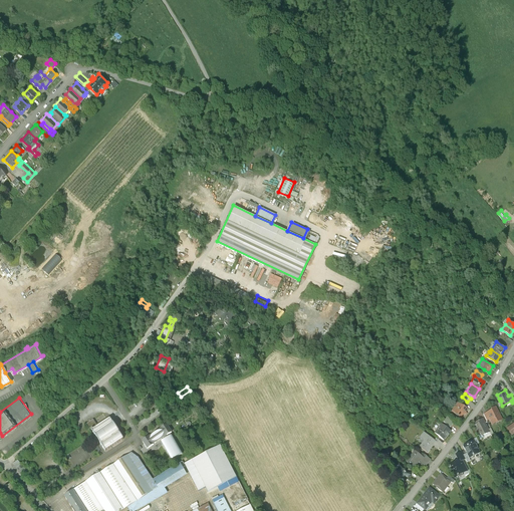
[(464,412),(467,407),(457,400),(451,409),(460,415),(463,412),(464,412)]
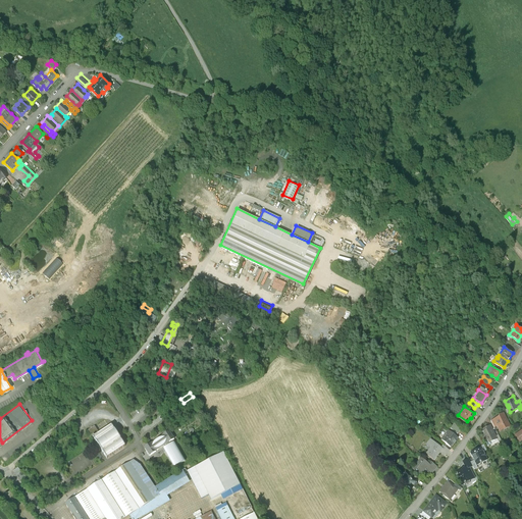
[(500,416),(492,420),(496,426),(499,425),(501,430),(512,425),(505,412),(500,414),(500,416)]
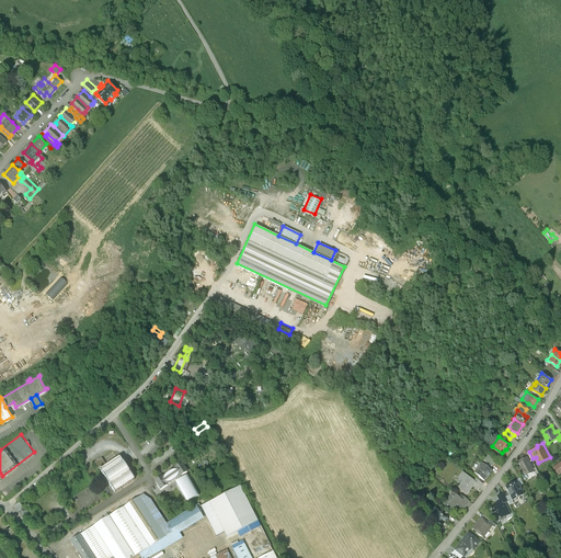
[(483,458),(492,464),(495,458),(488,453),(483,458)]
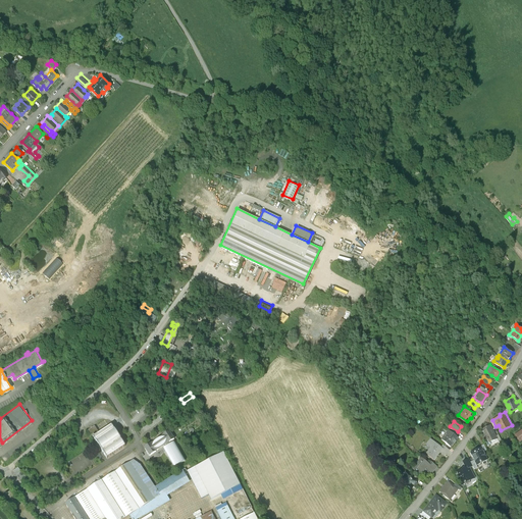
[(93,434),(106,456),(125,444),(112,422),(93,434)]
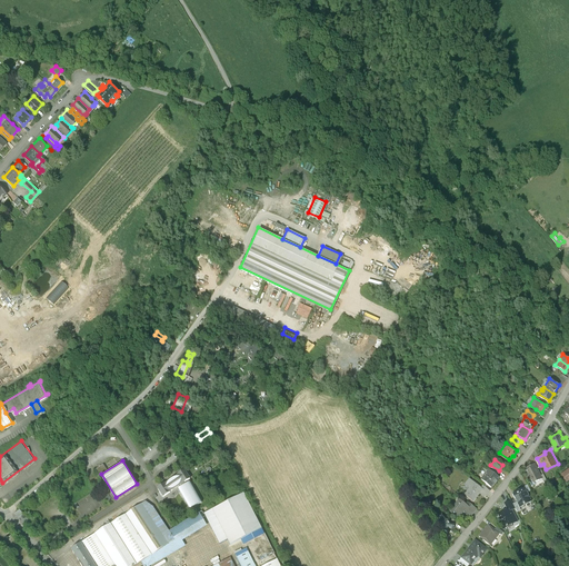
[(529,480),(530,479),(533,485),(536,484),(535,482),(542,477),(543,477),(541,474),(536,463),(523,468),(529,480)]
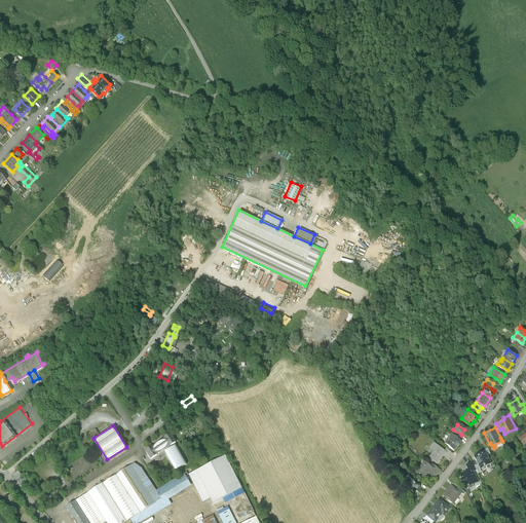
[(152,443),(146,446),(151,454),(164,446),(177,465),(187,459),(176,441),(171,444),(170,442),(176,439),(172,432),(165,435),(159,439),(152,443)]
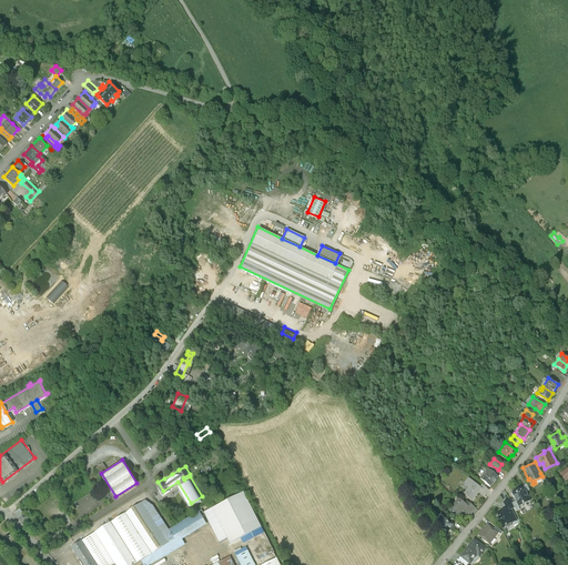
[(498,474),(487,466),(479,476),(490,484),(498,474)]
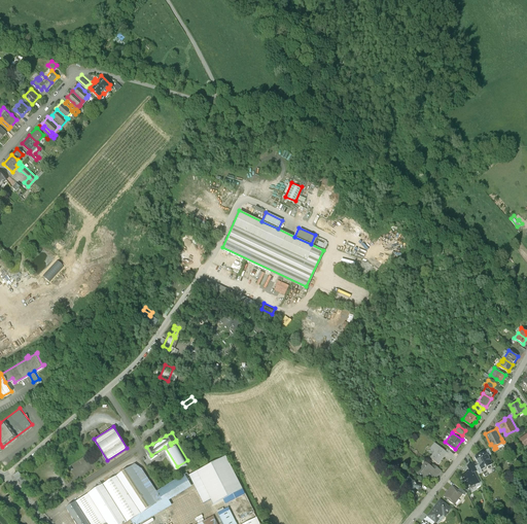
[(445,449),(433,441),(429,447),(434,450),(430,456),(437,461),(444,454),(448,458),(453,451),(447,447),(445,449)]
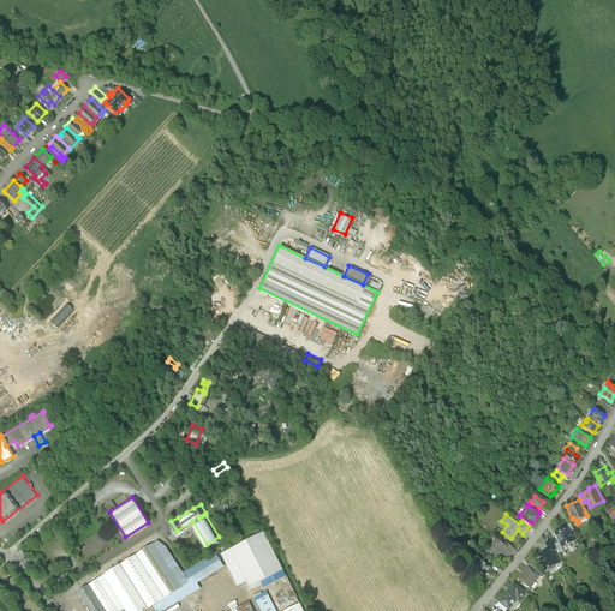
[(555,531),(560,540),(562,546),(575,540),(571,531),(568,525),(555,531)]
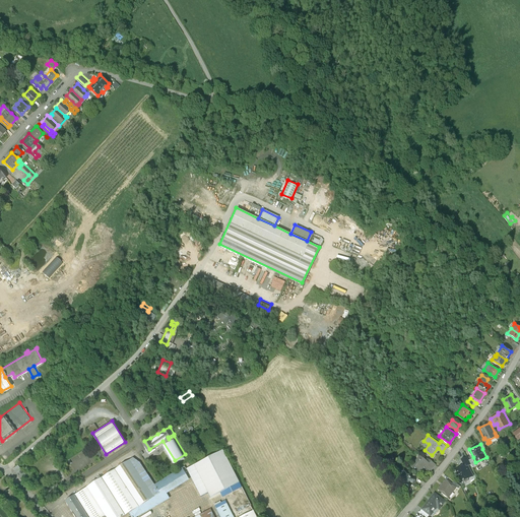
[(223,448),(194,462),(208,491),(210,495),(220,490),(239,479),(223,448)]
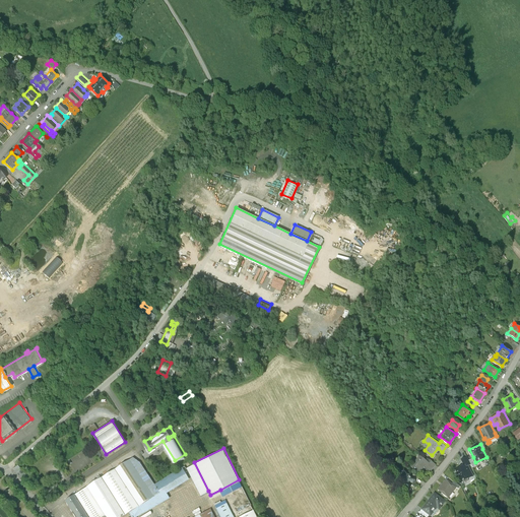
[(427,460),(419,454),(410,465),(413,467),(414,466),(418,470),(424,465),(430,470),(436,462),(429,457),(427,460)]
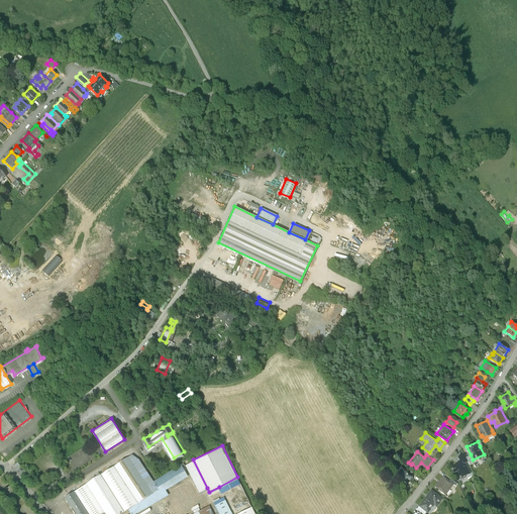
[(132,452),(65,497),(76,513),(117,513),(130,506),(160,488),(154,479),(139,456),(132,452)]
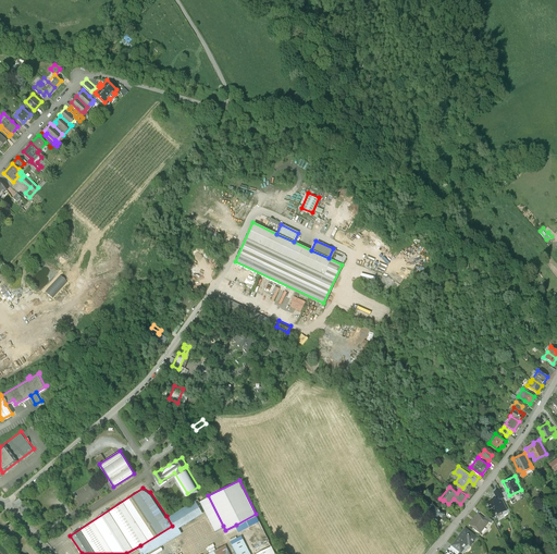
[(494,492),(497,499),(499,497),(499,499),(503,497),(505,496),(503,492),(502,489),(494,492)]
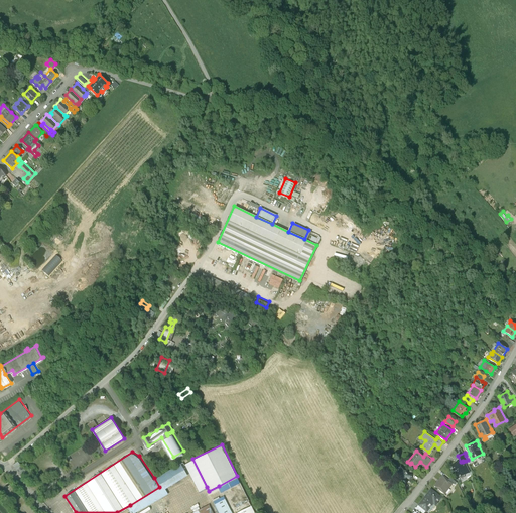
[(200,490),(207,487),(192,459),(184,463),(187,467),(200,490)]
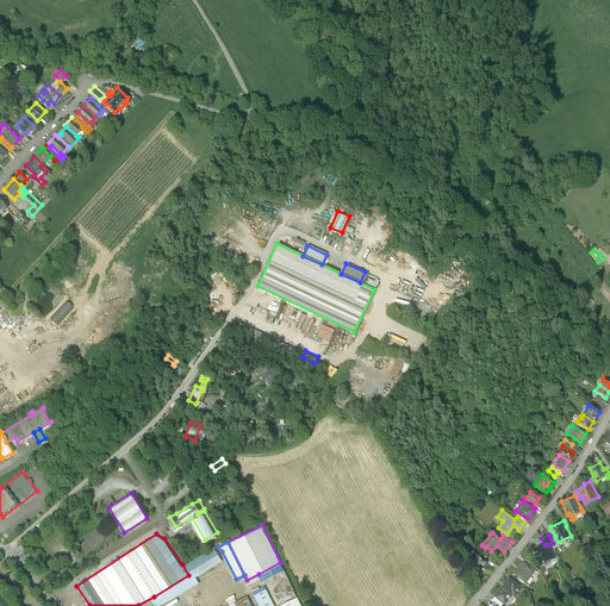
[(14,548),(26,562),(33,557),(29,551),(27,551),(20,543),(14,548)]
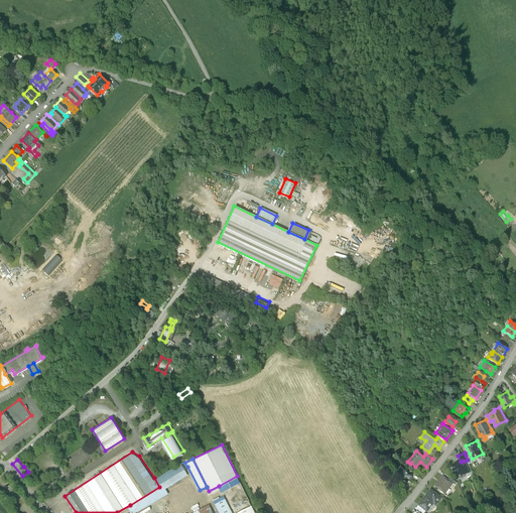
[(183,461),(154,478),(159,487),(163,485),(164,488),(187,474),(184,469),(187,467),(184,463),(183,461)]
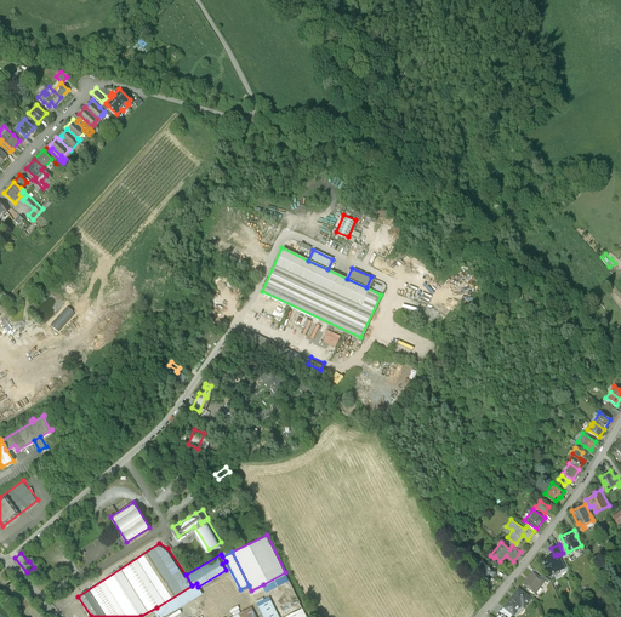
[(554,555),(545,559),(548,567),(547,569),(550,575),(567,567),(560,554),(557,555),(557,554),(554,555)]
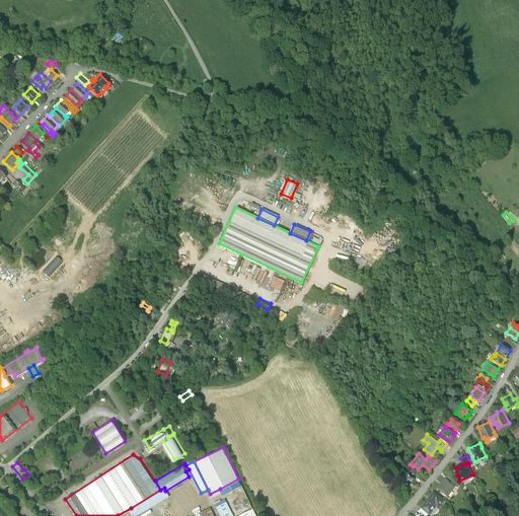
[(414,475),(411,475),(408,473),(410,471),(402,466),(395,474),(404,483),(408,480),(414,480),(414,475)]
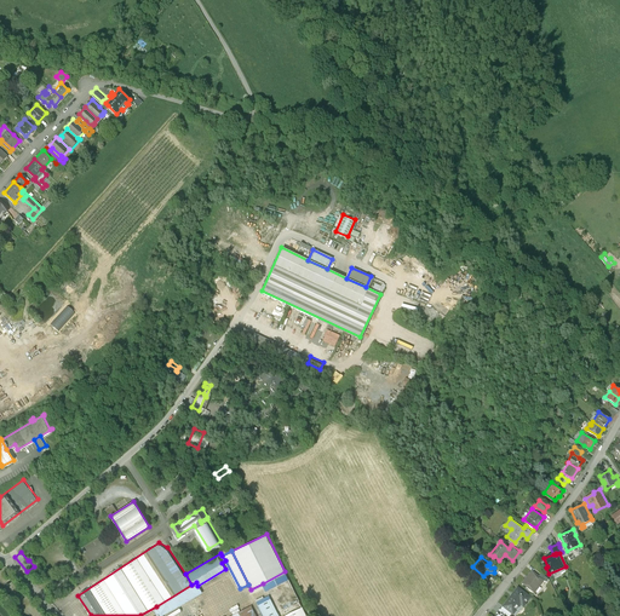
[(540,575),(533,569),(522,582),(535,592),(545,580),(540,575)]
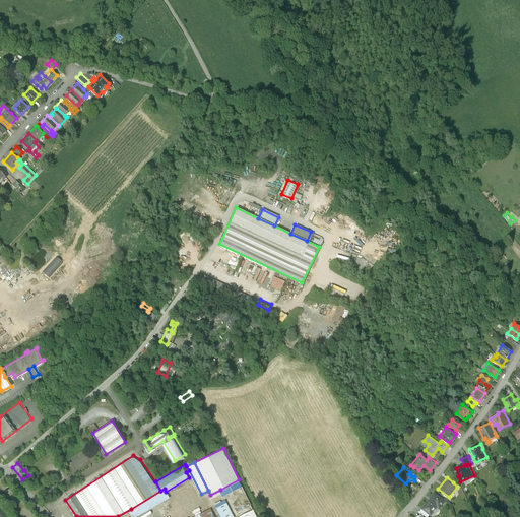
[(258,516),(239,479),(220,490),(225,499),(215,504),(221,516),(258,516)]
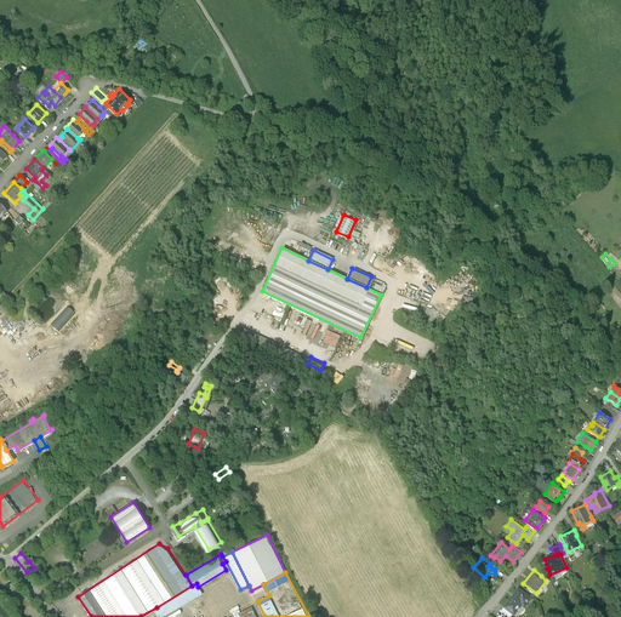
[(530,596),(518,588),(505,605),(511,609),(513,612),(522,603),(524,605),(530,596)]
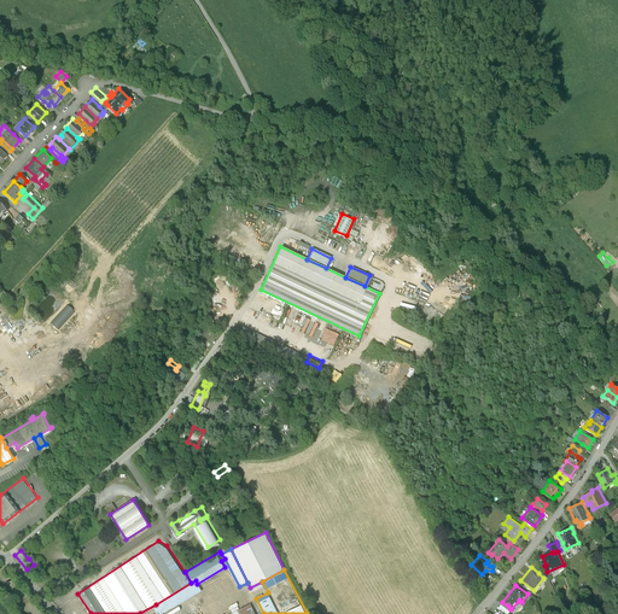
[(256,613),(250,602),(226,613),(256,613)]
